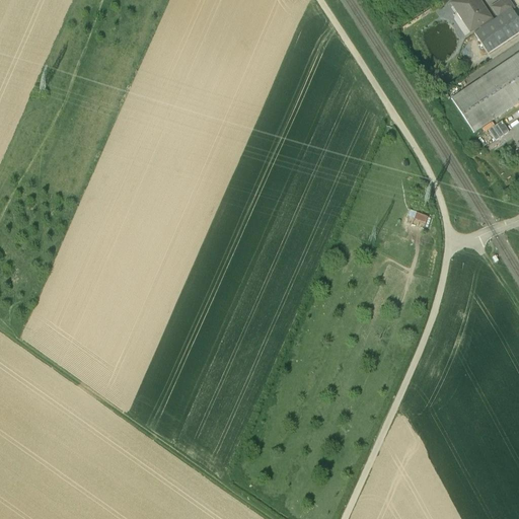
[(456,0),(451,4),(458,14),(461,12),(466,19),(462,21),(470,32),(478,27),(480,30),(493,23),(483,8),(482,9),(477,3),(479,2),(477,0),(456,0)]
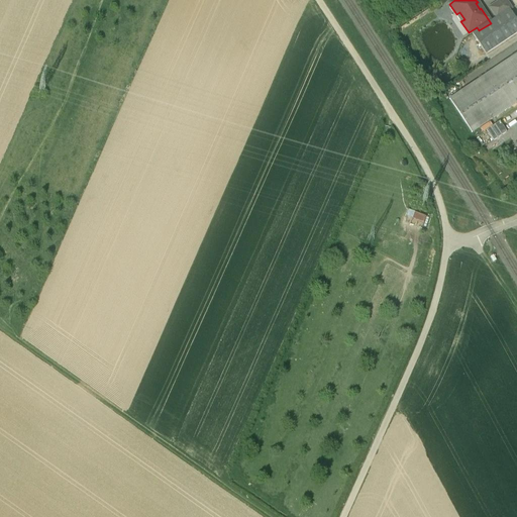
[(504,0),(502,0),(490,8),(497,18),(509,10),(510,11),(511,10),(504,0)]
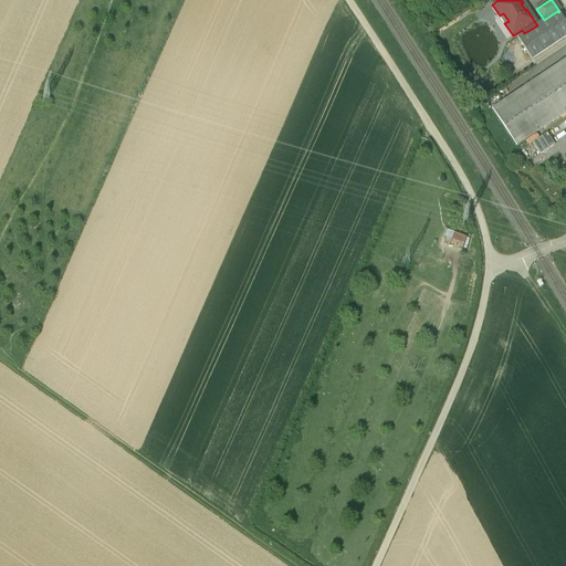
[(524,33),(517,38),(532,60),(565,37),(565,23),(558,12),(557,11),(544,20),(537,25),(524,33)]
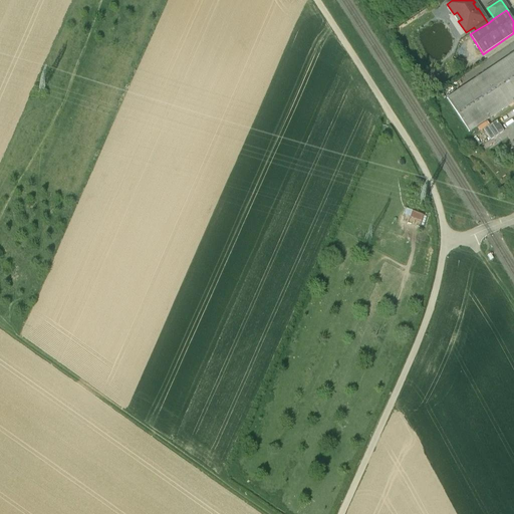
[(507,58),(447,98),(469,133),(513,101),(513,52),(512,52),(507,55),(507,58)]
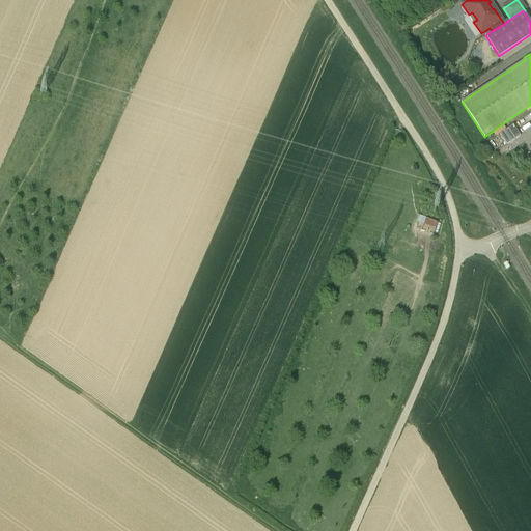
[(508,132),(494,141),(502,154),(516,143),(508,132)]
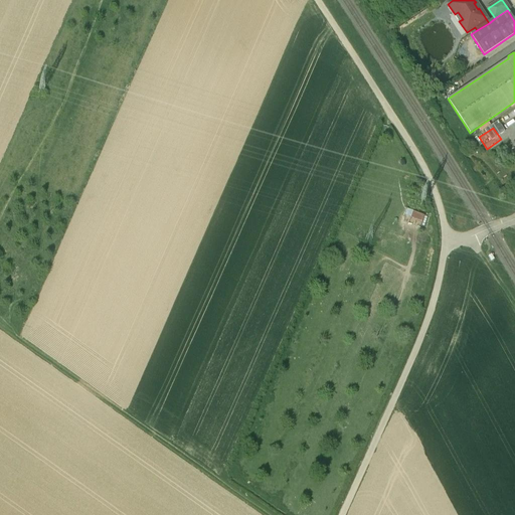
[(412,210),(409,217),(421,222),(424,214),(412,210)]
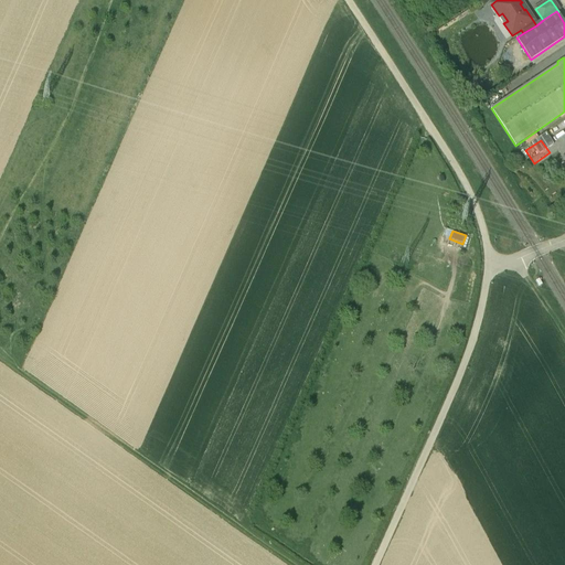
[(449,249),(446,257),(466,267),(469,259),(449,249)]
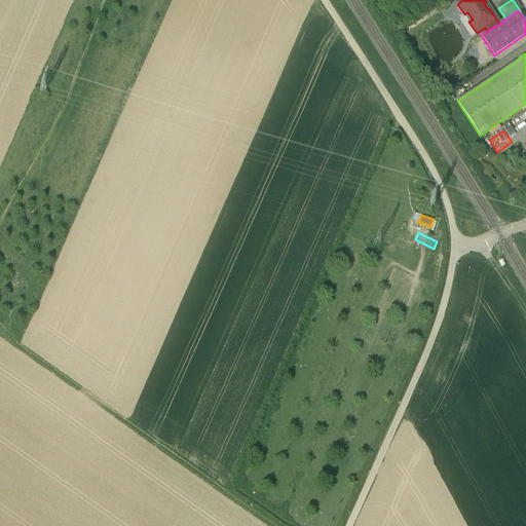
All buildings are outlined.
